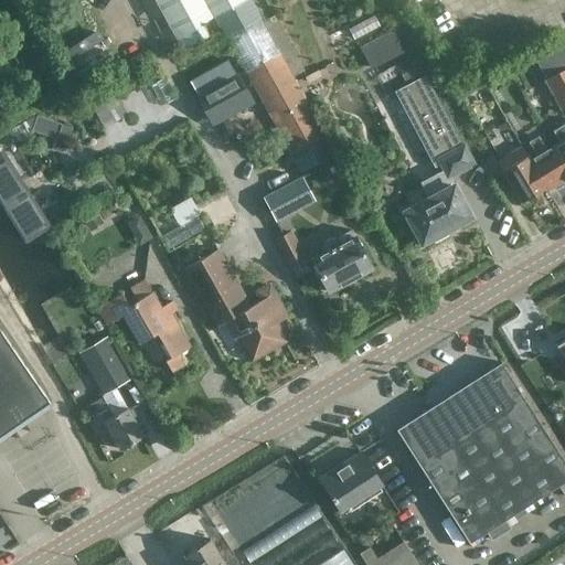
[(155,0),(183,51),(209,35),(203,23),(244,0),(155,0)]
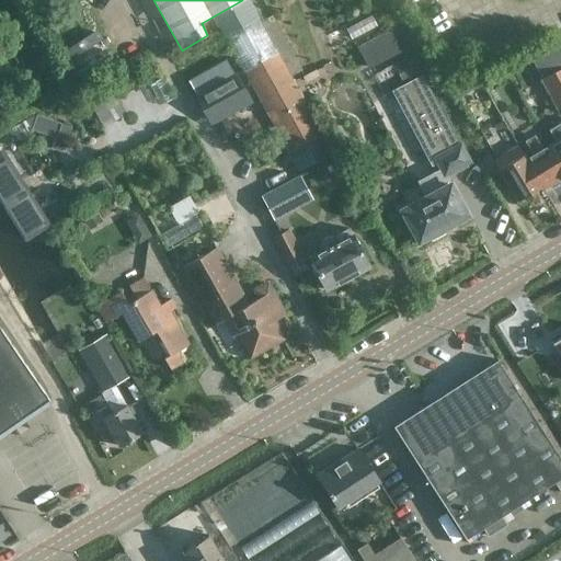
[(390,31),(358,47),(369,68),(402,52),(390,31)]
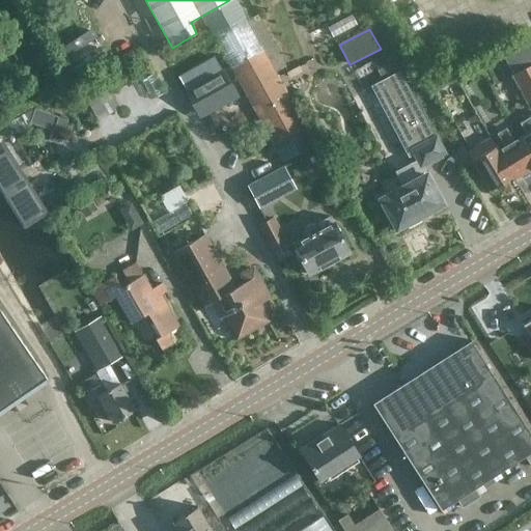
[(316,145),(307,128),(263,51),(231,68),(274,146),(283,163),(316,145)]
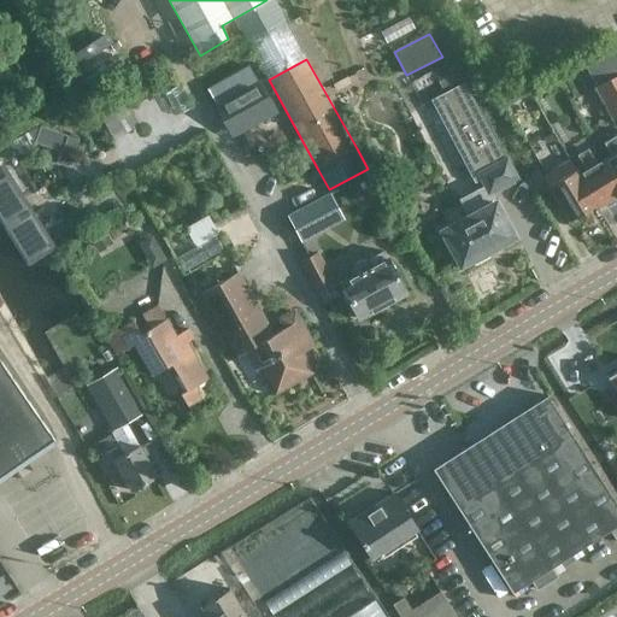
[(464,82),(453,60),(434,70),(445,92),(464,82)]
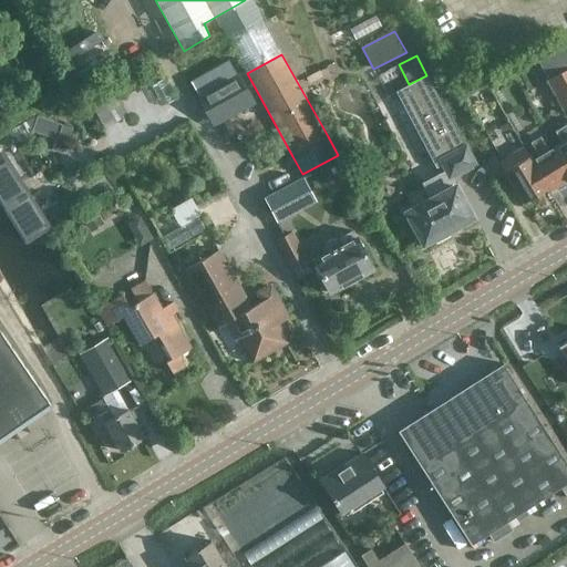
[(566,68),(547,80),(562,107),(566,115),(566,114),(566,68)]
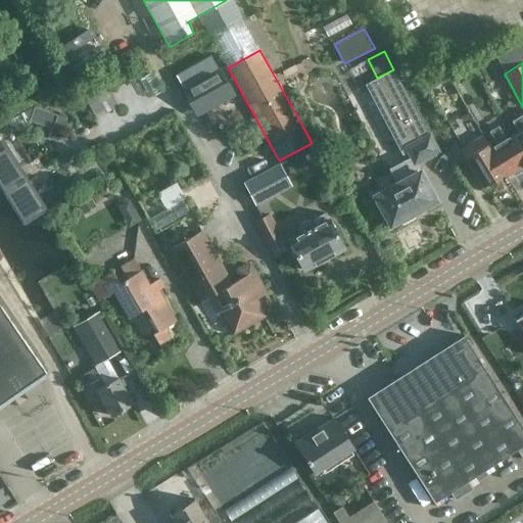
[(220,69),(184,90),(196,112),(232,93),(220,69)]
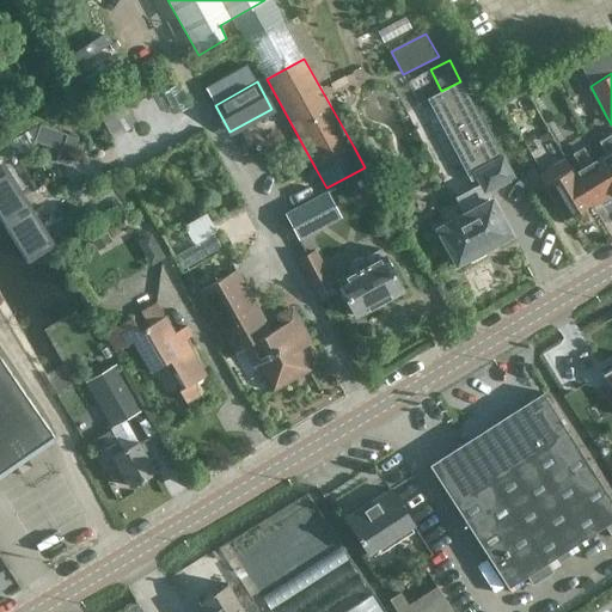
[(471,261),(484,254),(484,252),(485,248),(509,234),(485,189),(495,183),(497,188),(509,181),(507,176),(510,175),(503,163),(502,164),(459,83),(428,98),(471,181),(478,176),(481,181),(479,181),(482,184),(457,197),(465,214),(438,228),(457,263),(465,258),(470,259),(471,261)]
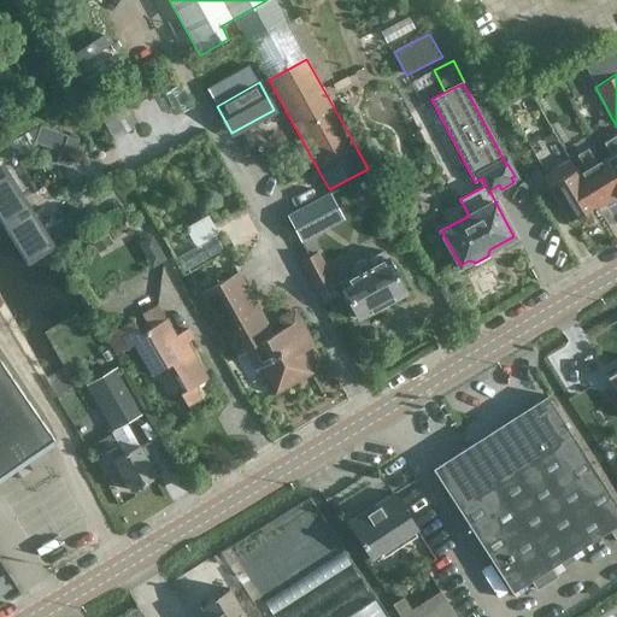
[(604,159),(616,181),(616,134),(604,142),(611,156),(604,159)]
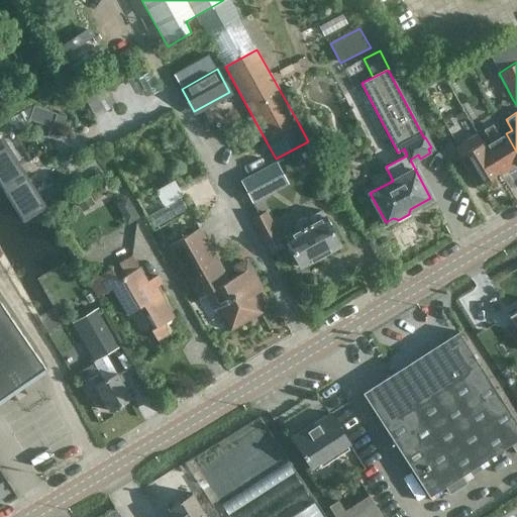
[(56,114),(47,136),(57,139),(66,117),(56,114)]
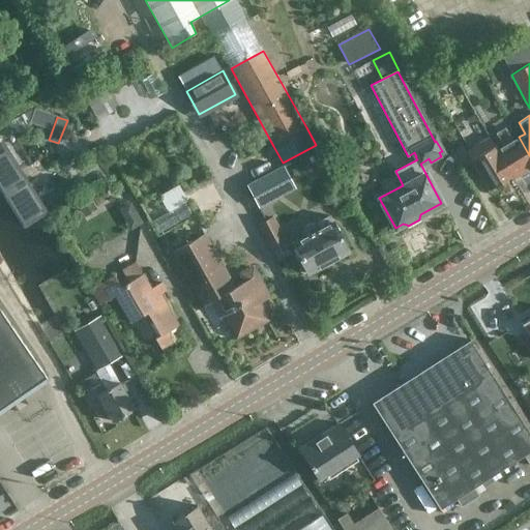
[(529,167),(529,155),(519,137),(512,141),(505,128),(497,133),(504,146),(498,150),(513,177),(529,167)]
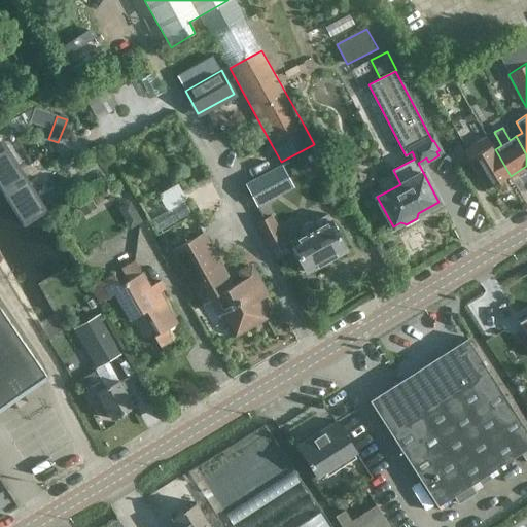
[(511,176),(495,149),(492,144),(486,147),(482,140),(464,150),(469,159),(468,159),(486,188),(508,175),(510,177),(511,176)]
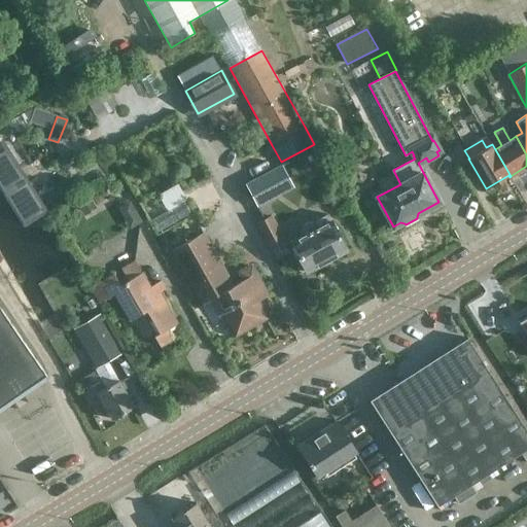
[(44,208),(16,164),(0,173),(0,183),(24,221),(44,208)]
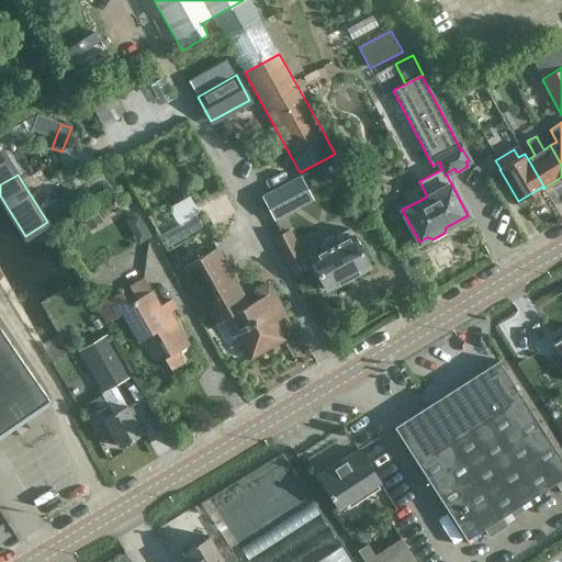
[(268,193),(262,195),(274,220),(280,216),(314,199),(301,176),(268,193)]
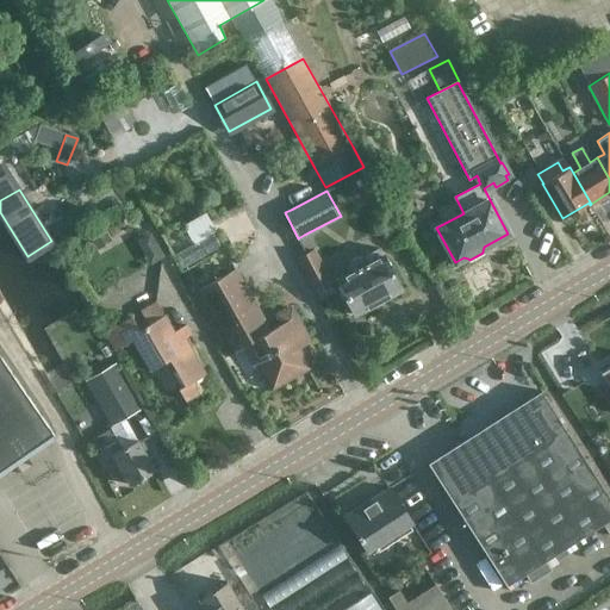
[(210,212),(188,219),(194,237),(216,229),(210,212)]
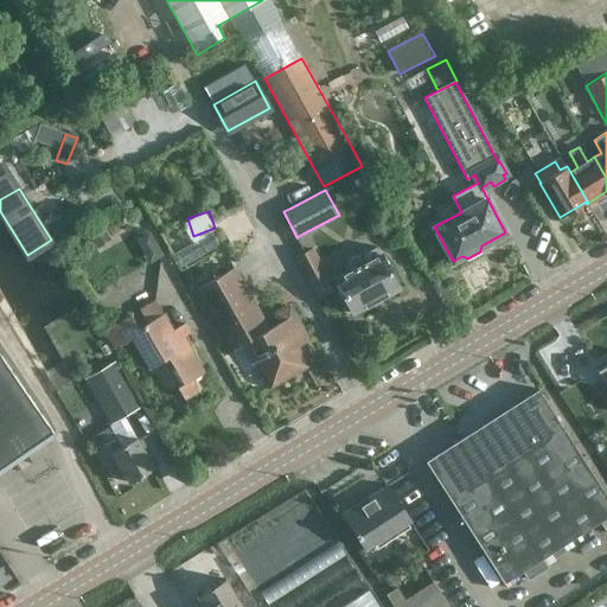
[(101,223),(87,231),(97,248),(112,238),(101,223)]
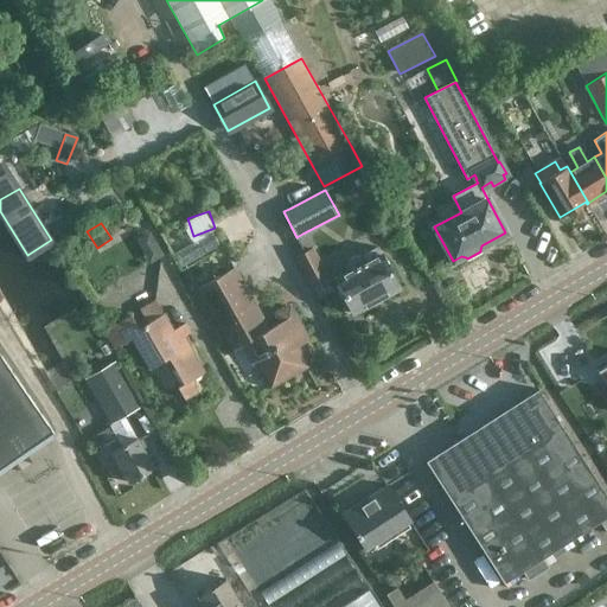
[(349,272),(336,279),(355,313),(400,288),(377,247),(345,264),(349,272)]
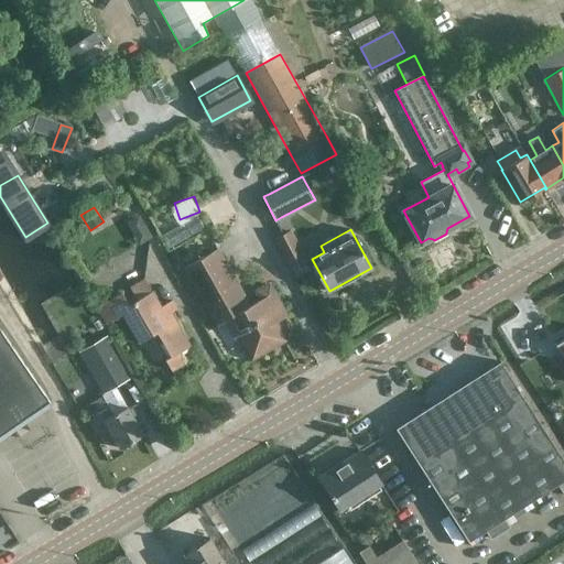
[(289,231),(275,238),(292,270),(293,269),(306,262),(289,231)]
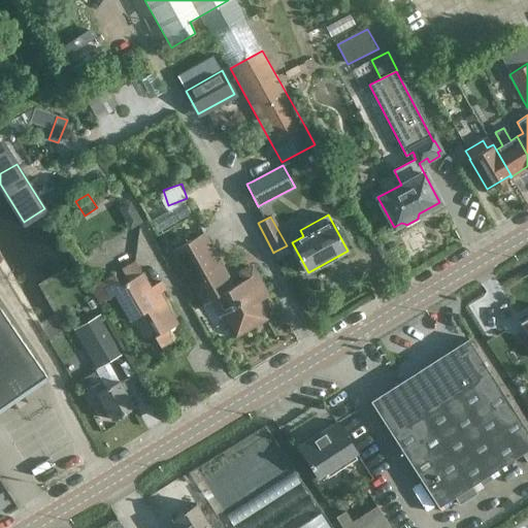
[(233,286),(212,250),(203,233),(172,250),(202,304),(210,300),(217,312),(221,310),(235,337),(268,319),(260,304),(257,306),(255,303),(268,295),(252,266),(240,272),(244,279),(233,286)]
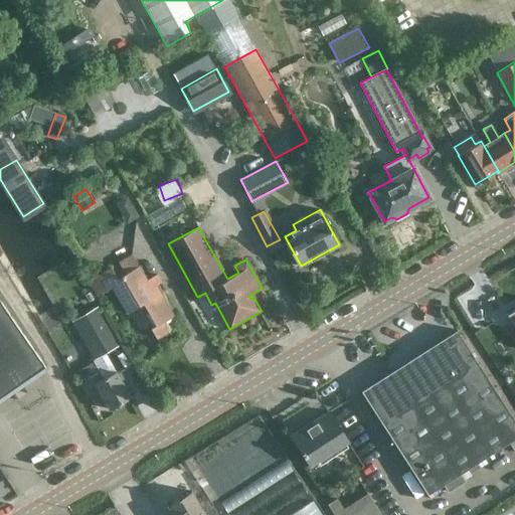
[(111,267),(89,280),(98,295),(113,287),(128,312),(139,306),(146,308),(156,325),(151,328),(156,338),(169,331),(164,322),(173,316),(156,285),(161,282),(157,274),(147,280),(135,260),(126,266),(129,271),(118,278),(111,267)]
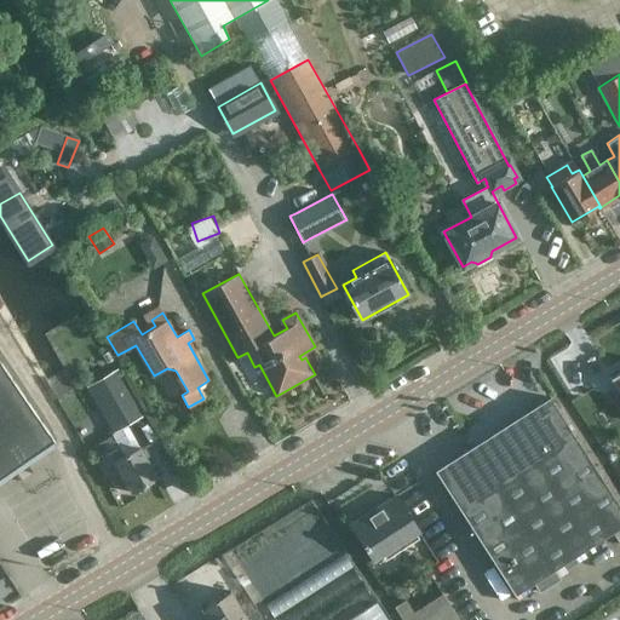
[(0,477),(55,440),(0,361),(0,477)]
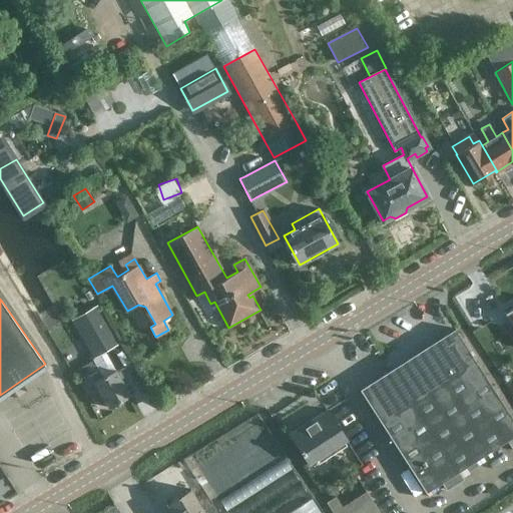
[(116,343),(96,308),(78,318),(86,333),(82,335),(94,356),(116,343)]
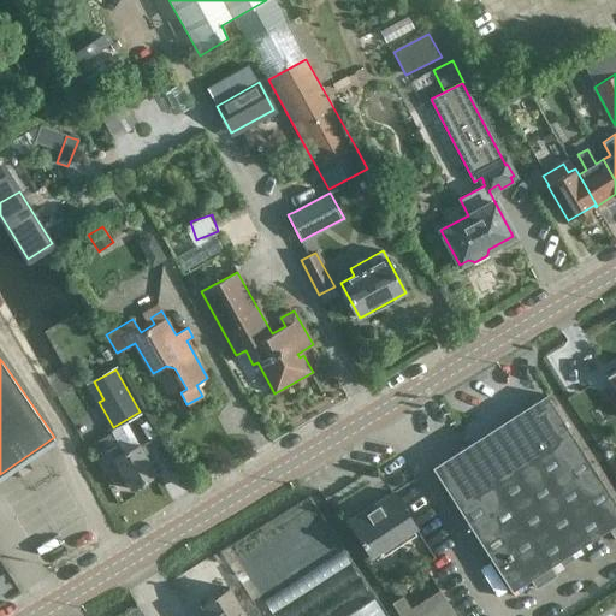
[(615,504),(549,400),(546,401),(474,446),(472,443),(432,468),(511,592),(529,580),(535,588),(556,575),(550,567),(615,523),(615,504)]
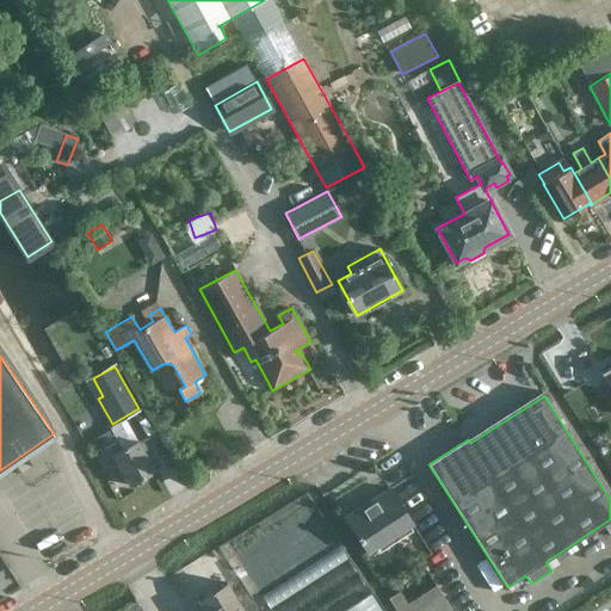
[(110,429),(88,442),(94,452),(117,439),(110,429)]
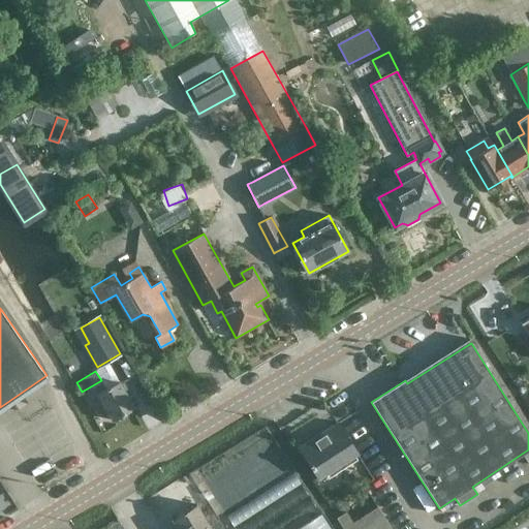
[(100,399),(113,419),(134,407),(119,381),(105,389),(102,382),(83,393),(90,405),(100,399)]
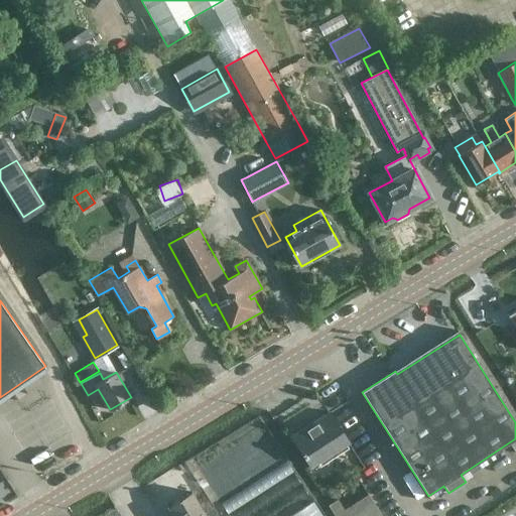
[(350,442),(330,412),(291,436),(311,468),(350,442)]
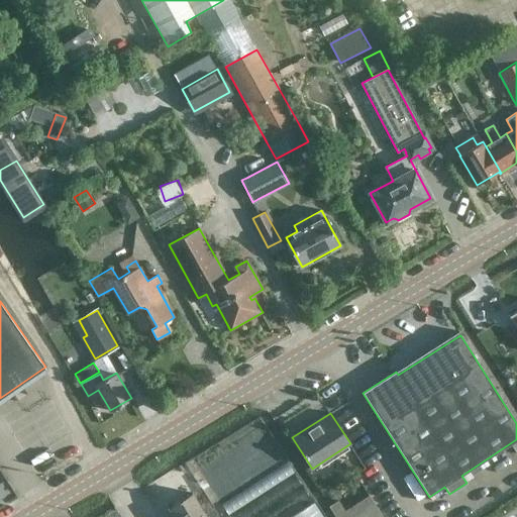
[(168,507),(174,516),(205,516),(191,493),(168,507)]
